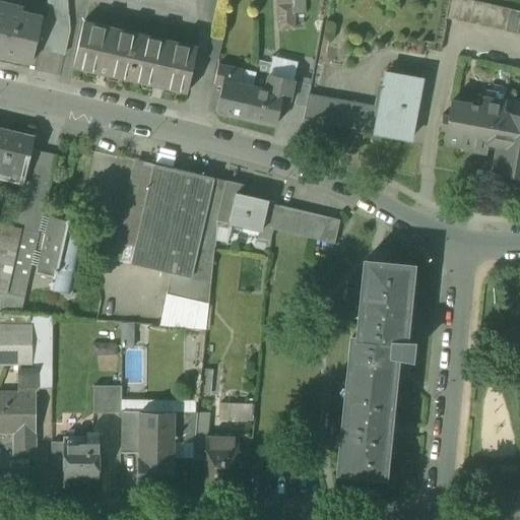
[(50,13),(69,17),(68,6),(67,0),(49,0),(50,12),(50,13)]
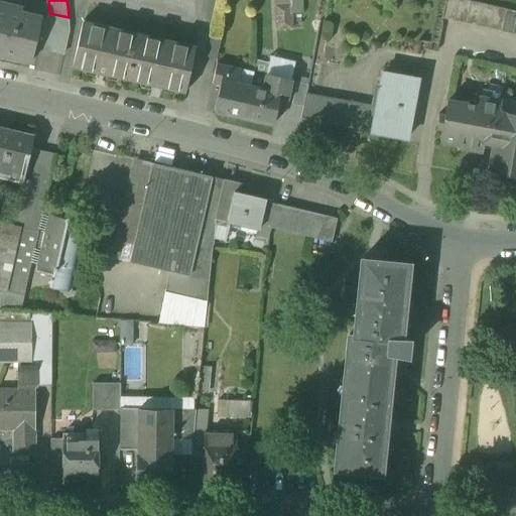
[(446,0),(442,19),(501,33),(506,10),(462,0),(446,0)]
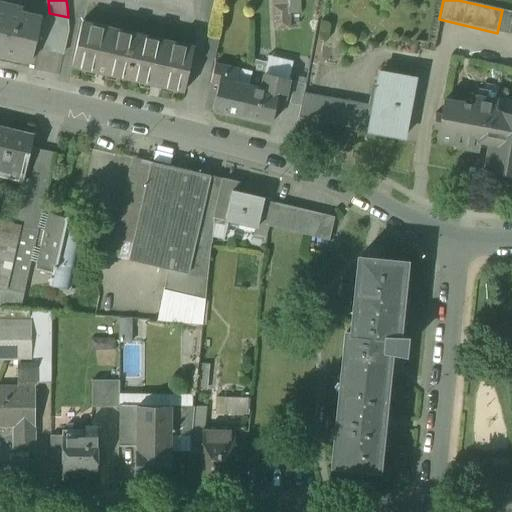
[(289,29),(288,4),(272,5),(273,29),(289,29)]
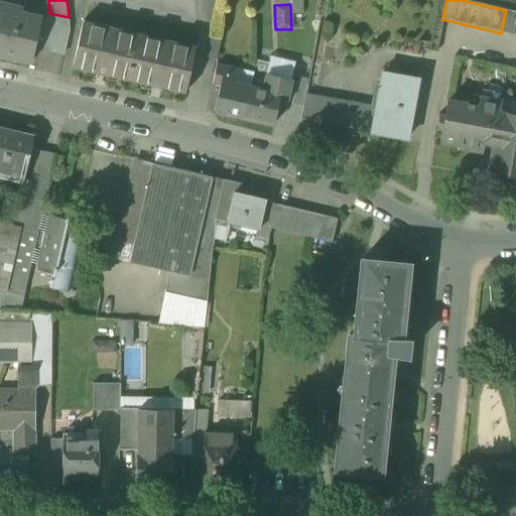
[(0,53),(31,61),(35,47),(37,35),(41,18),(0,8),(0,53)]
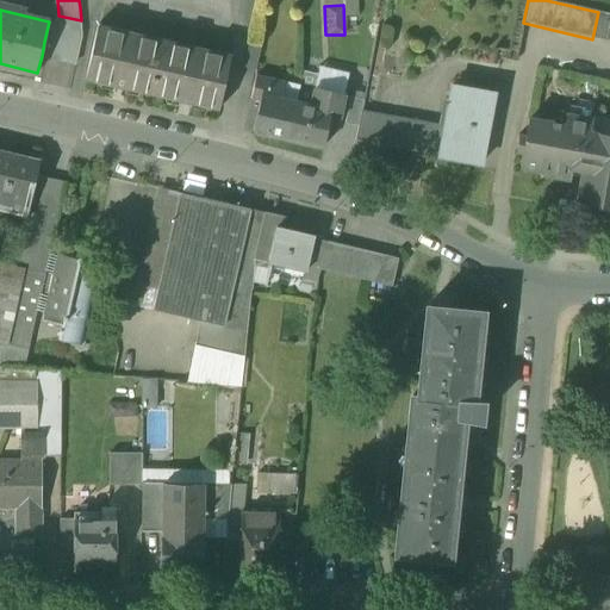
[(609,14),(598,12),(592,39),(609,43),(609,14)]
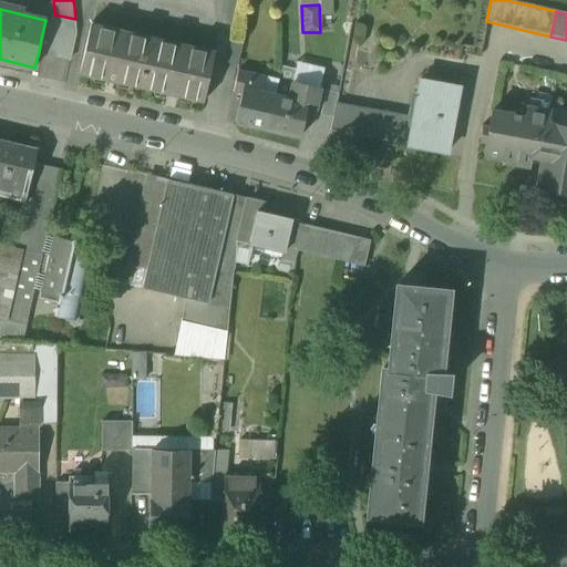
[(57,57),(70,60),(76,34),(75,19),(54,14),(53,14),(52,21),(48,41),(60,43),(57,57)]
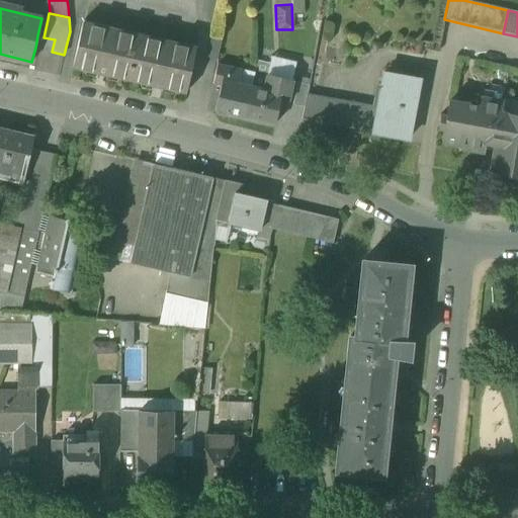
[(41,18),(37,35),(44,37),(48,19),(41,18)]
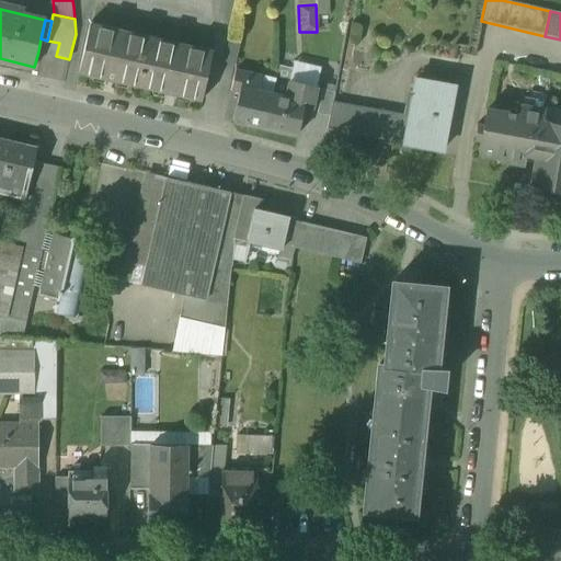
[(80,72),(202,100),(213,53),(91,25),(80,72)]
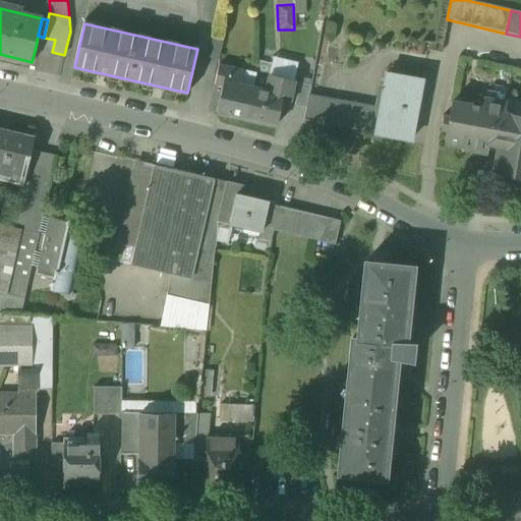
[(55,40),(44,38),(38,36),(36,48),(52,52),(55,40)]
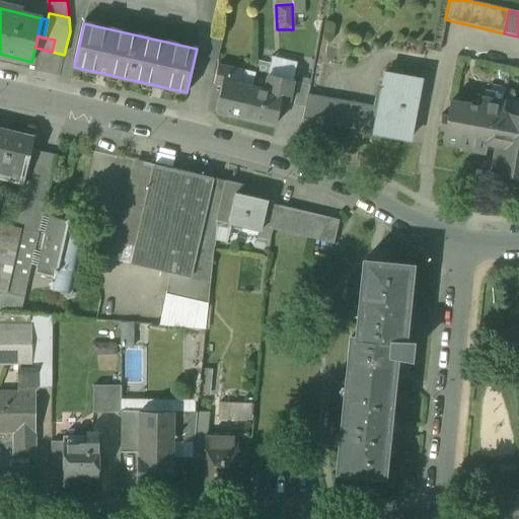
[(207,58),(218,60),(222,39),(212,36),(207,58)]
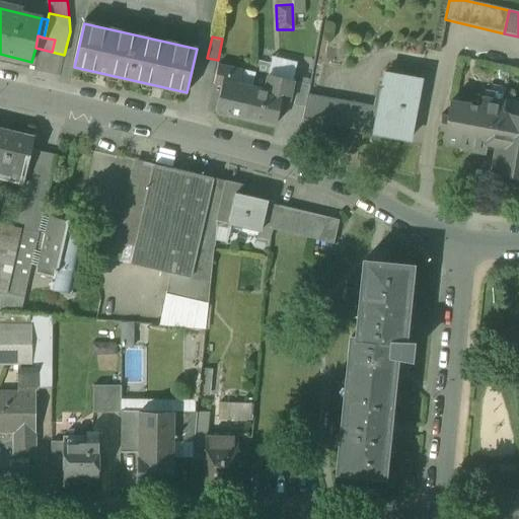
[(252,85),(265,88),(268,76),(271,64),(255,61),(255,73),(252,85)]
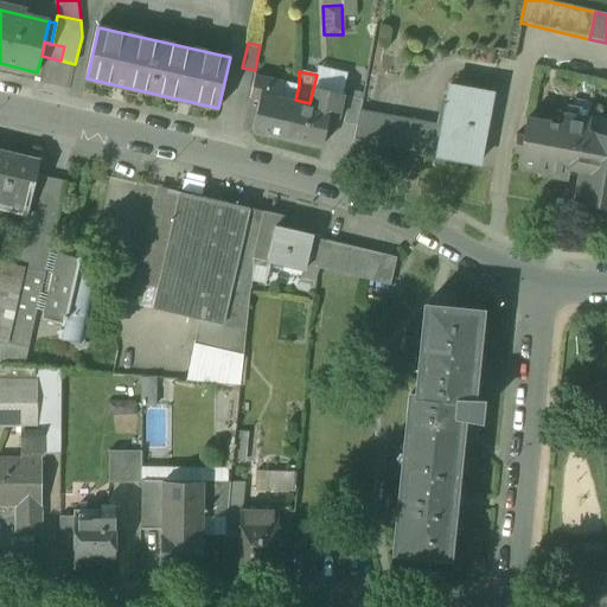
[(345,81),(317,75),(313,89),(342,95),(345,81)]
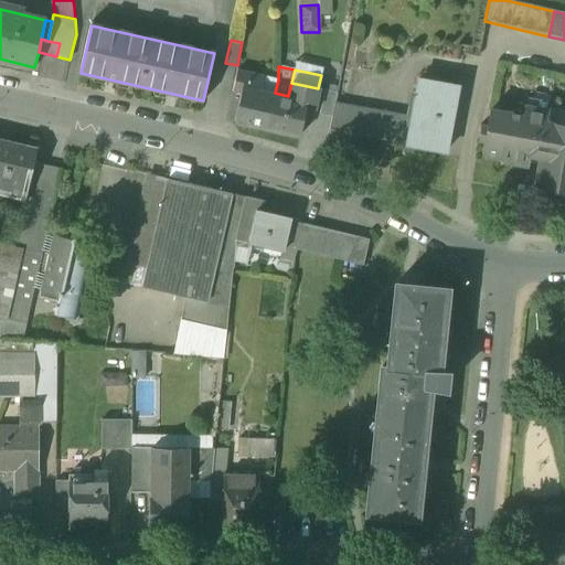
[(233,91),(241,92),(242,86),(260,91),(264,76),(237,71),(233,91)]
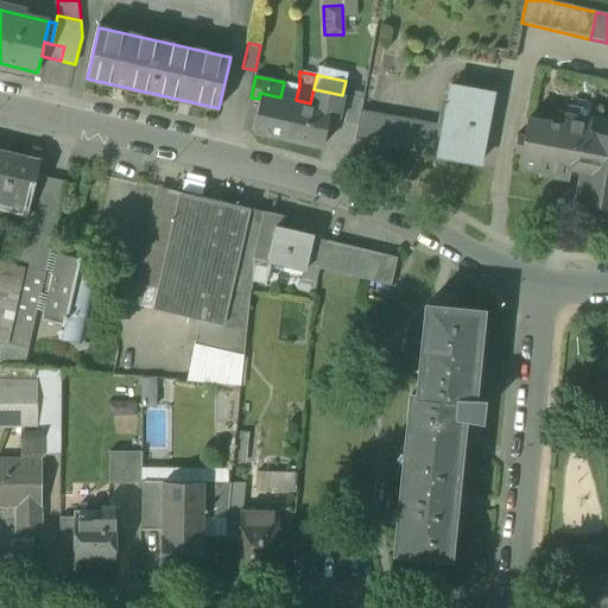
[(299,86),(284,82),(280,97),(296,100),(299,86)]
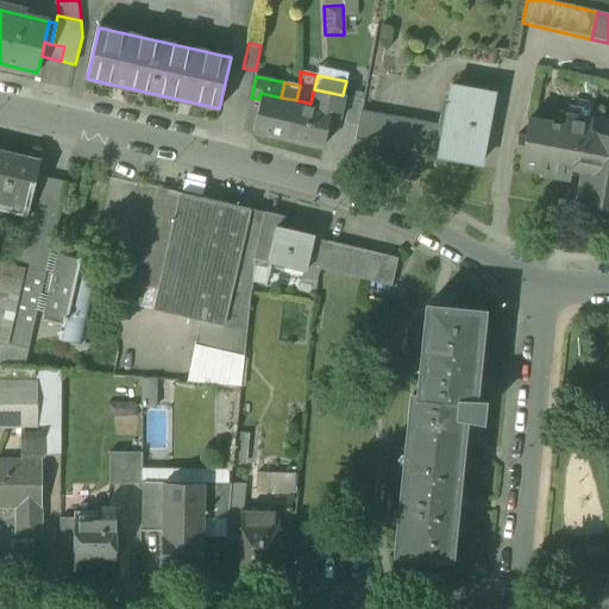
[(450,85),(443,127),(438,154),(437,156),(479,164),(493,93),(450,85)]
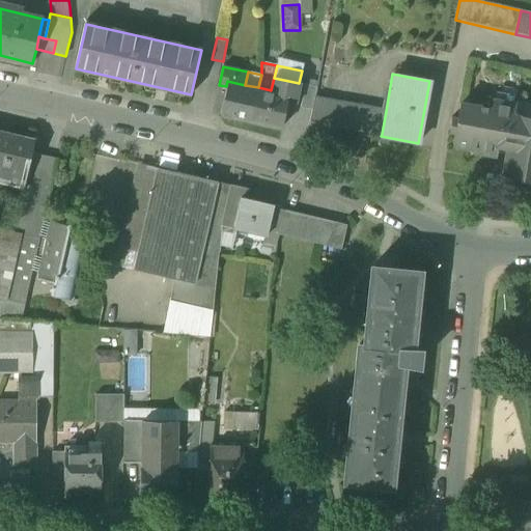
[(274,78),(271,90),(287,94),(286,101),(295,102),(299,83),(274,78)]
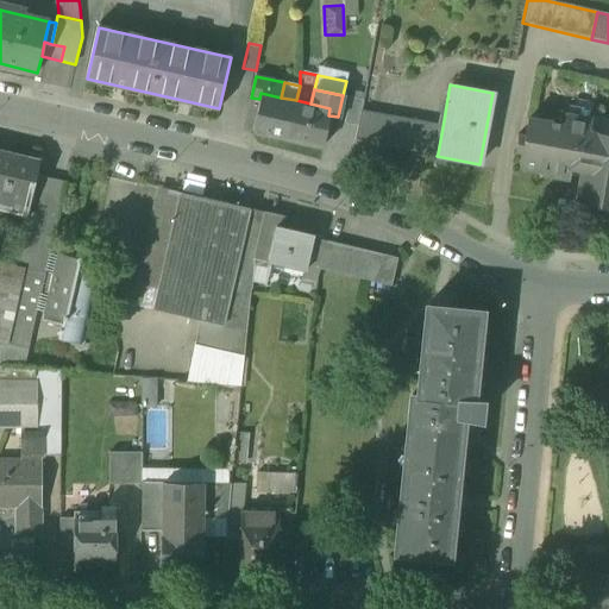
[(296,100),(281,98),(261,93),(259,99),(252,132),(288,139),(296,100)]
